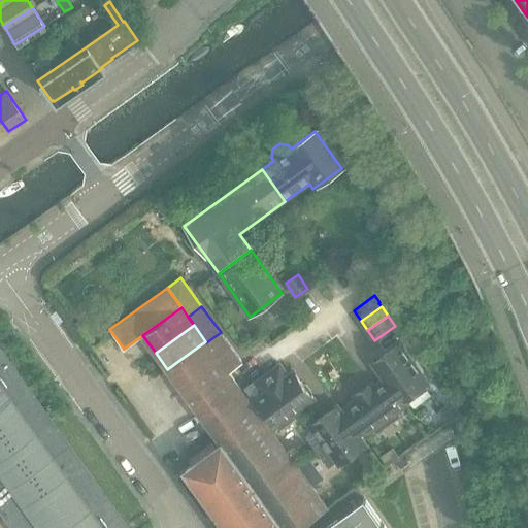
[(221,332),(206,342),(218,358),(228,372),(242,362),(221,332)]
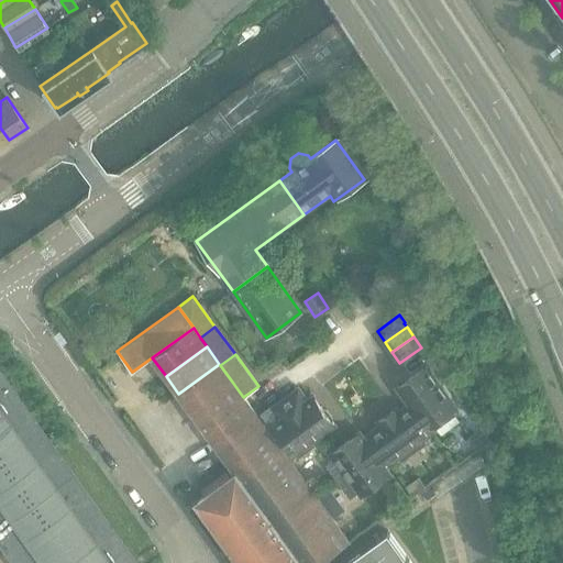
[(232,382),(220,365),(219,364),(178,394),(191,411),(232,382)]
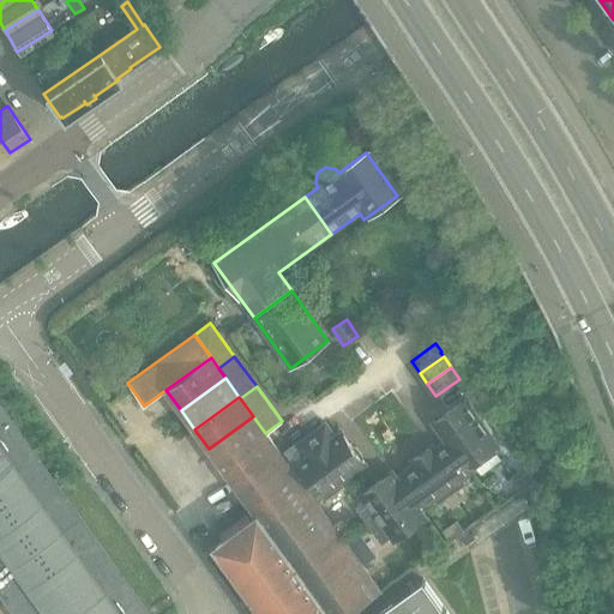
[(464,399),(434,422),(447,441),(449,440),(467,467),(468,465),(471,463),(475,468),(497,452),(493,447),(498,444),(464,399)]
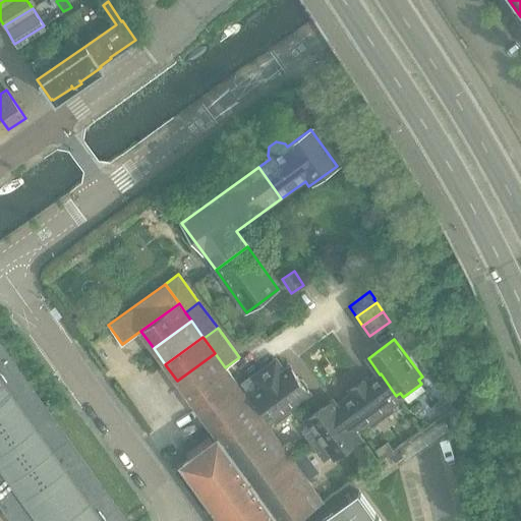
[(125,520),(0,344),(0,506),(10,520),(125,520)]
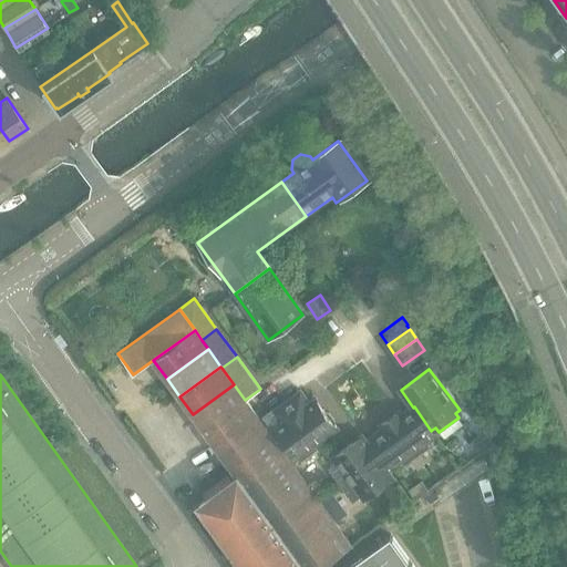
[(247,402),(245,400),(234,384),(193,414),(206,432),(247,402)]
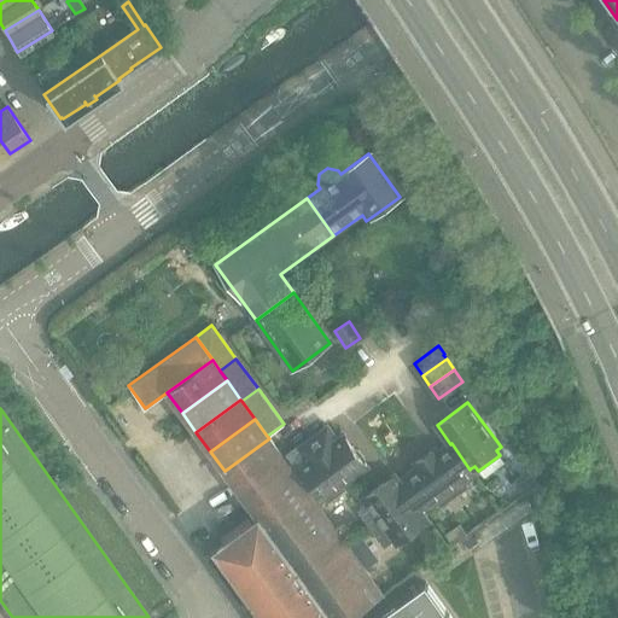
[(337,439),(327,427),(299,448),(309,460),(299,467),(322,499),(325,496),(328,501),(345,489),(342,484),(367,466),(365,462),(365,459),(359,450),(355,449),(344,435),(337,439)]
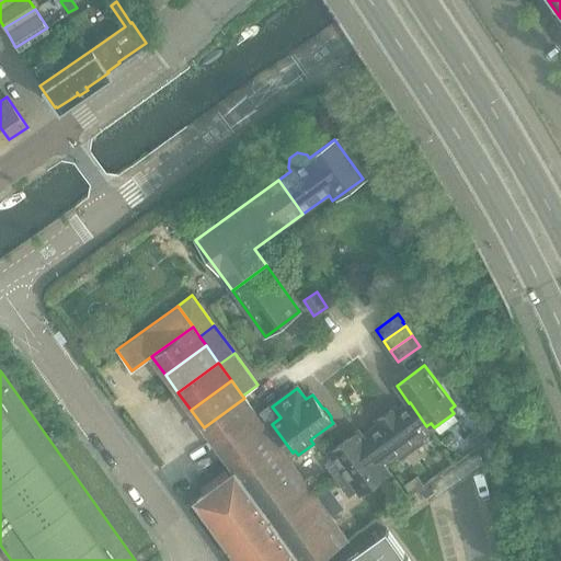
[(244,398),(204,427),(216,444),(256,415),(244,398)]
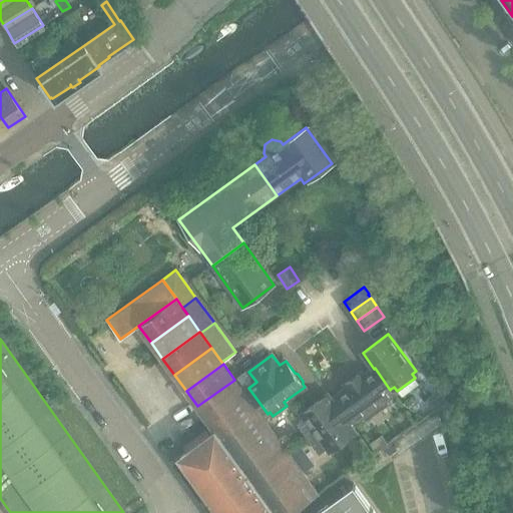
[(348,388),(334,398),(353,424),(364,416),(366,420),(388,404),(386,400),(394,394),(391,389),(390,390),(375,368),(374,369),(364,376),(362,373),(350,381),(345,385),(348,388)]
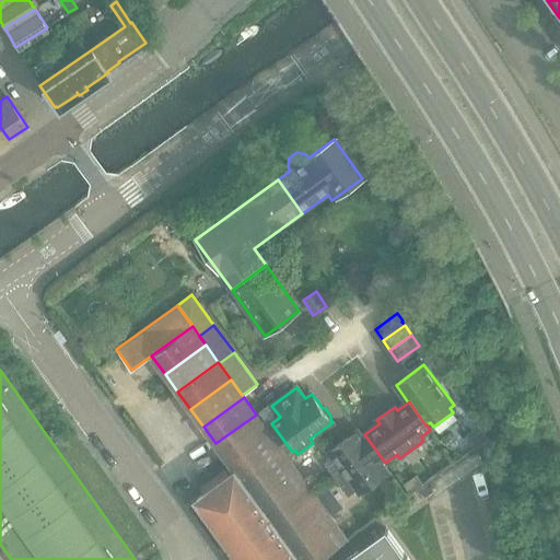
[(256,415),(216,443),(234,469),(255,497),(295,467),(277,442),(268,431),(256,415)]
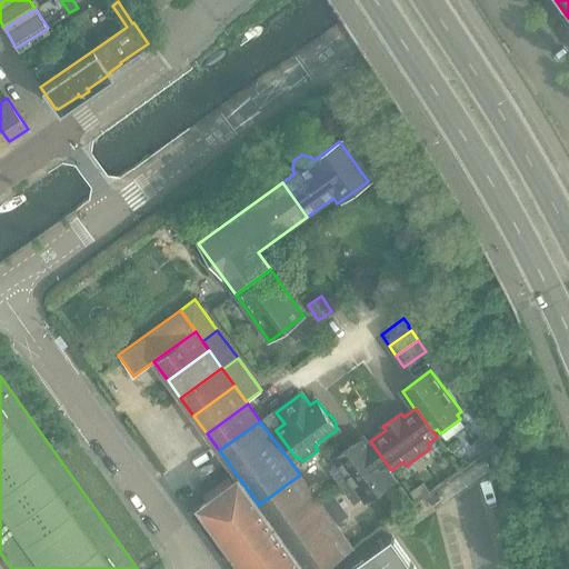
[(393,479),(389,471),(391,470),(370,441),(368,442),(363,437),(335,458),(339,463),(348,477),(339,482),(339,483),(343,481),(358,500),(362,497),(366,499),(393,479)]
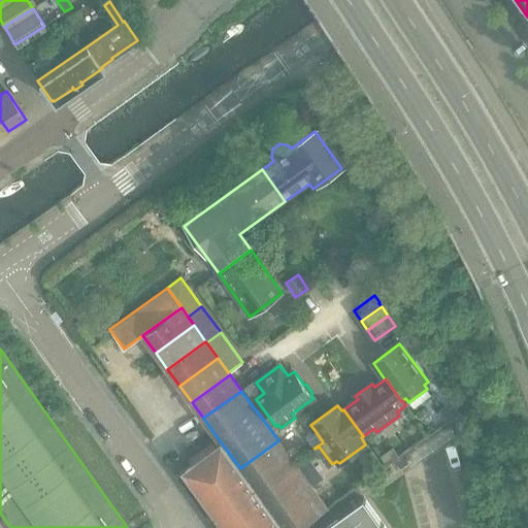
[(454,405),(441,414),(448,422),(459,414),(454,405)]
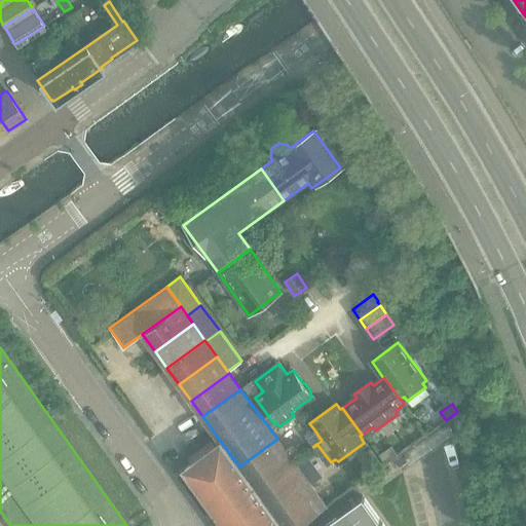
[(305,435),(313,446),(322,441),(313,428),(305,435)]
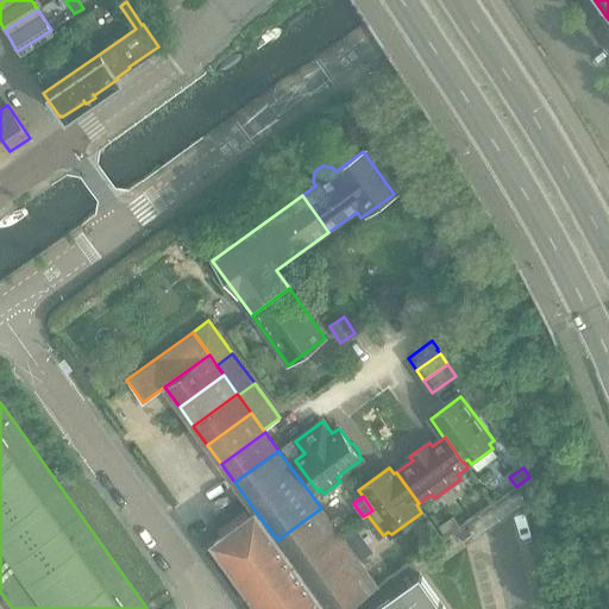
[(321,508),(277,540),(319,597),(363,565),(321,508)]
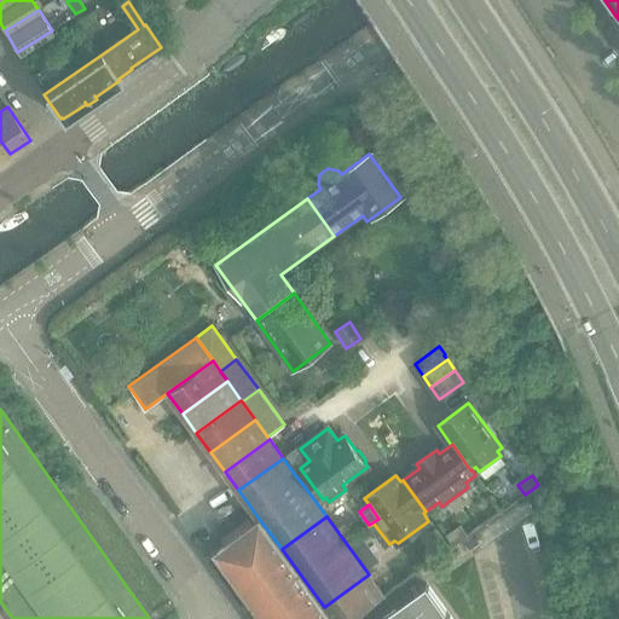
[(259,519),(218,549),(268,618),(331,618),(324,607),(282,549),(259,519)]
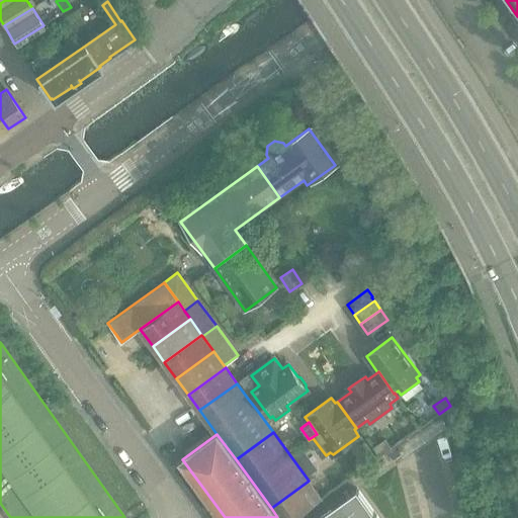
[(385,440),(374,448),(379,455),(391,447),(385,440)]
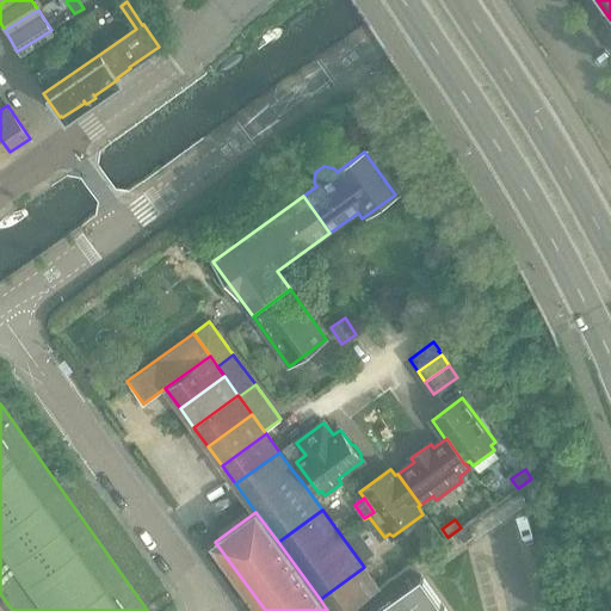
[(364,567),(320,599),(327,610),(346,610),(378,588),(377,587),(371,578),(364,567)]
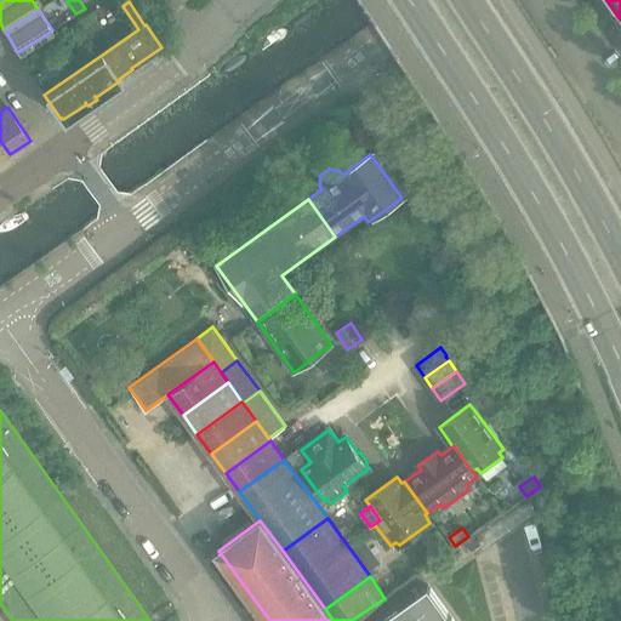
[(453,620),(428,586),(379,620),(453,620)]
